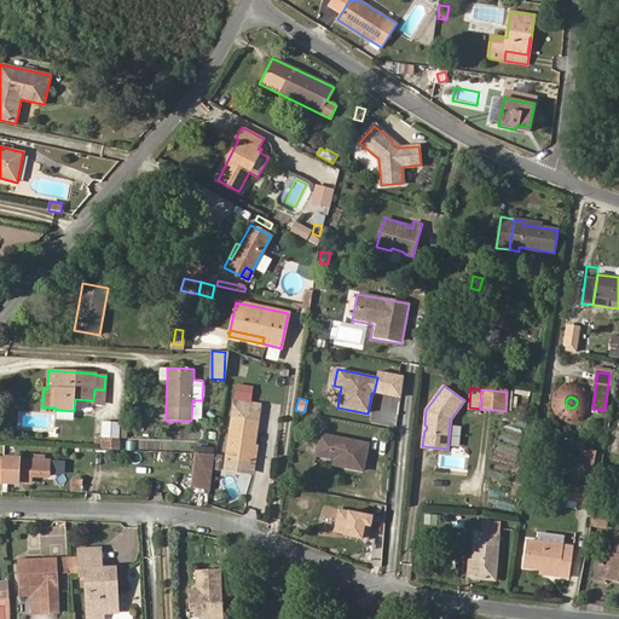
[(202,420),(202,400),(192,400),(191,420),(202,420)]
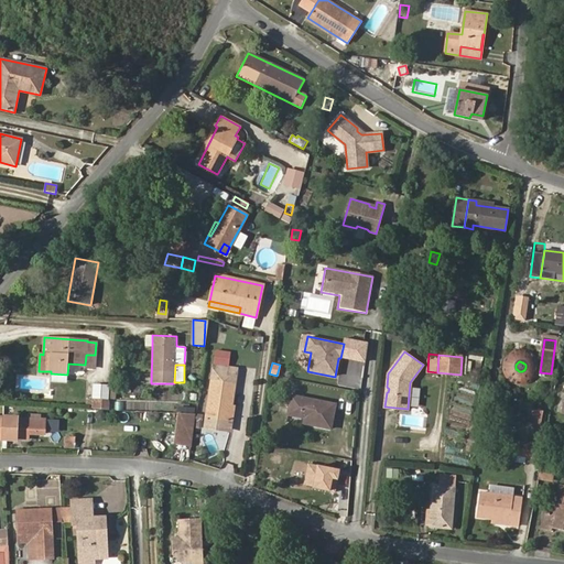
[(231,404),(237,369),(214,366),(206,418),(229,421),(231,404)]
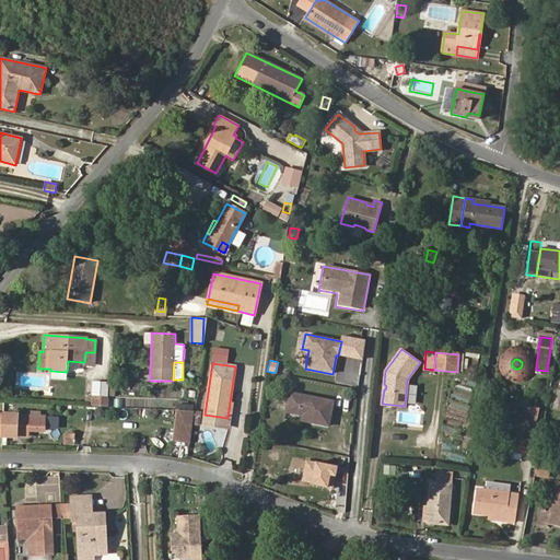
[(106,399),(107,384),(94,383),(93,396),(94,396),(93,406),(107,407),(107,399),(106,399)]
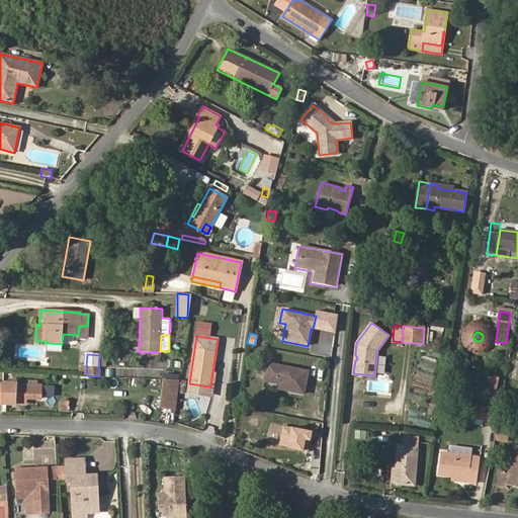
[(304,394),(309,371),(268,363),(264,381),(280,384),(279,390),(304,394)]
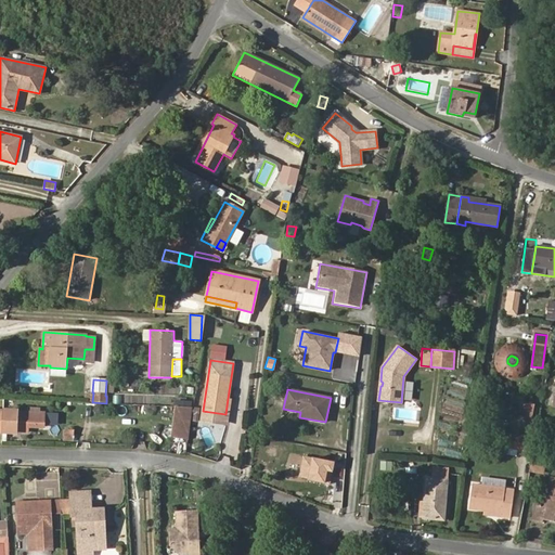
[(227,424),(231,399),(228,398),(226,414),(203,411),(202,420),(227,424)]
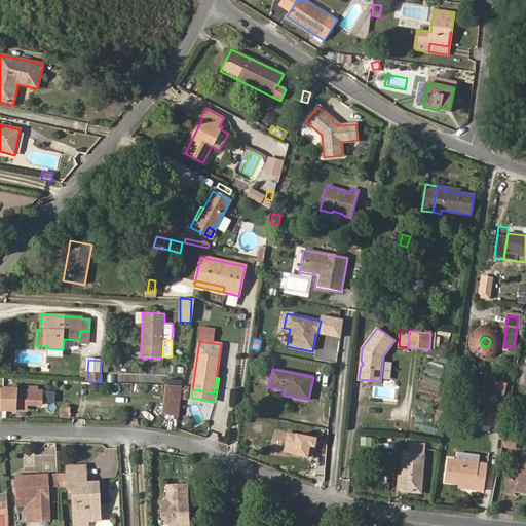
[(501,403),(505,383),(494,381),(491,401),(501,403)]
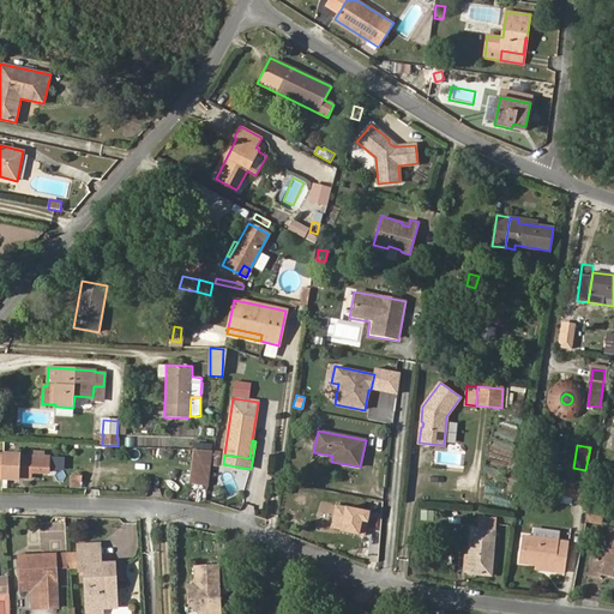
[(114,455),(114,451),(112,447),(107,447),(104,450),(104,455),(107,458),(110,458),(114,455)]
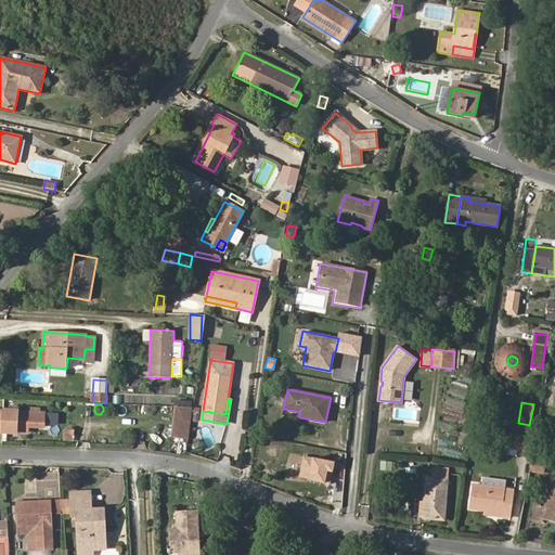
[(188,439),(192,407),(176,407),(171,437),(188,439)]
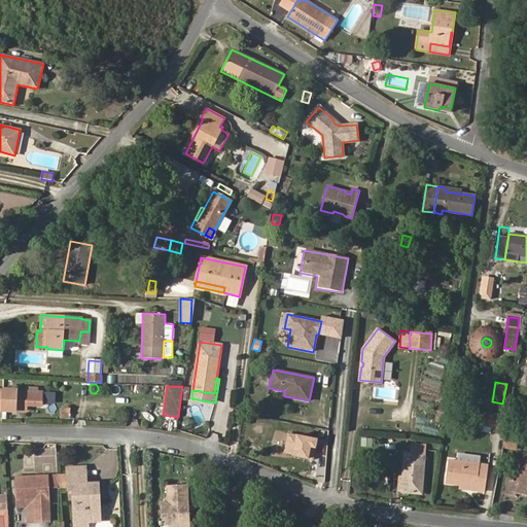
[(41,406),(42,392),(16,391),(16,390),(3,390),(2,411),(15,412),(15,410),(15,405),(26,405),(41,406)]
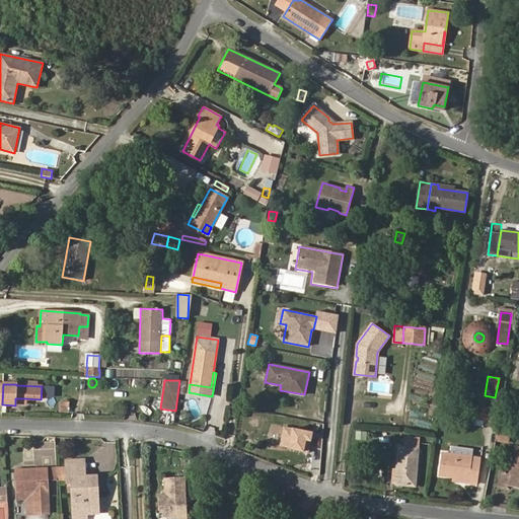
[(68,412),(69,401),(60,401),(60,411),(68,412)]
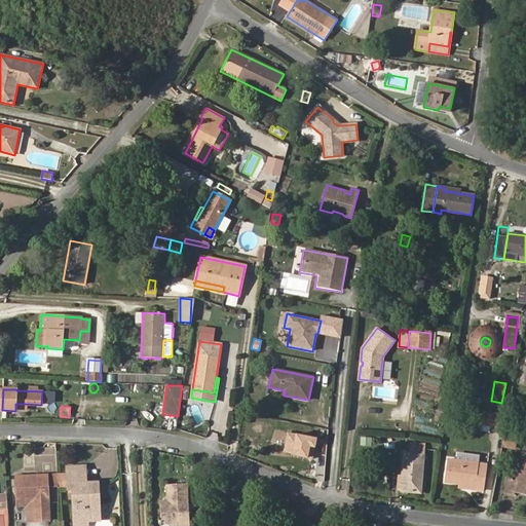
[(505,427),(508,415),(485,411),(483,423),(505,427)]
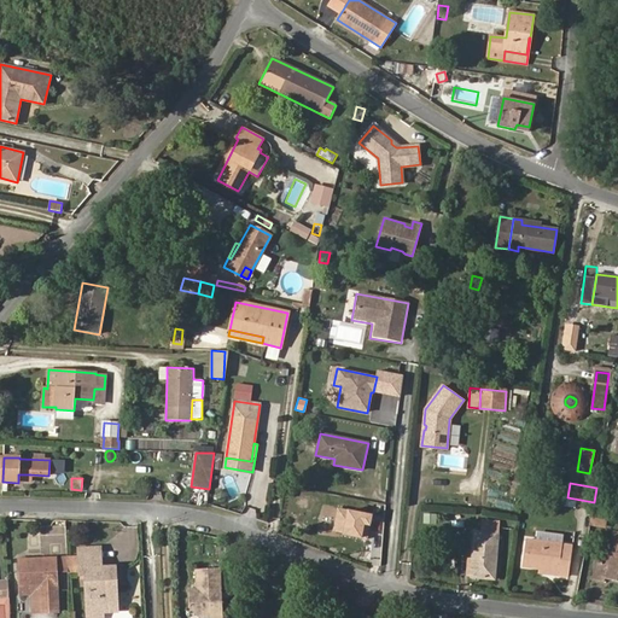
[(443,505),(443,496),(427,494),(426,503),(443,505)]
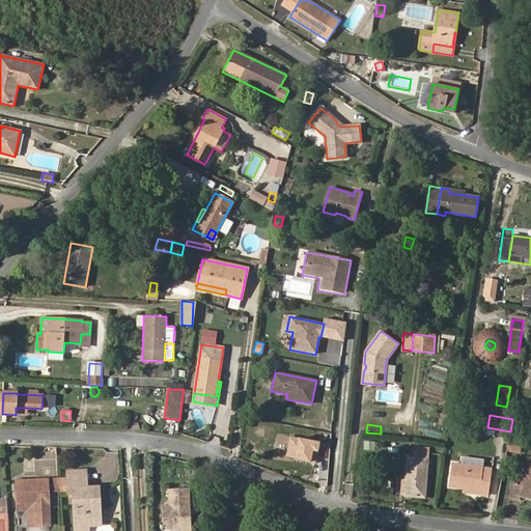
[(523,446),(525,435),(510,431),(507,449),(519,451),(521,445),(523,446)]
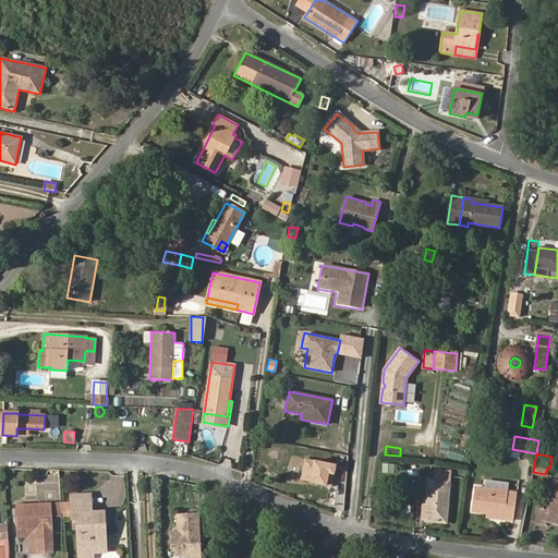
[(381,464),(381,472),(392,473),(392,465),(381,464)]
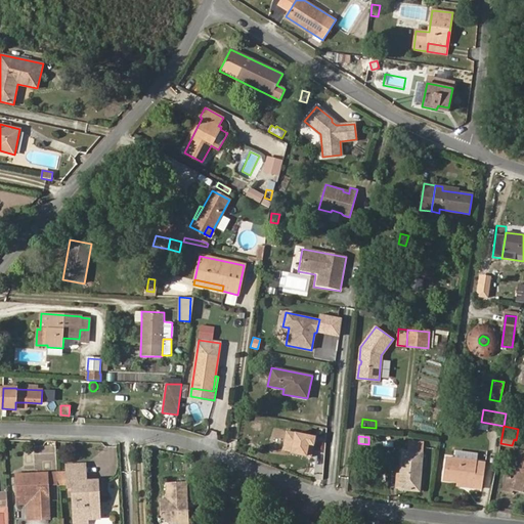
[(419,490),(423,442),(409,441),(409,451),(402,450),(399,489),(419,490)]
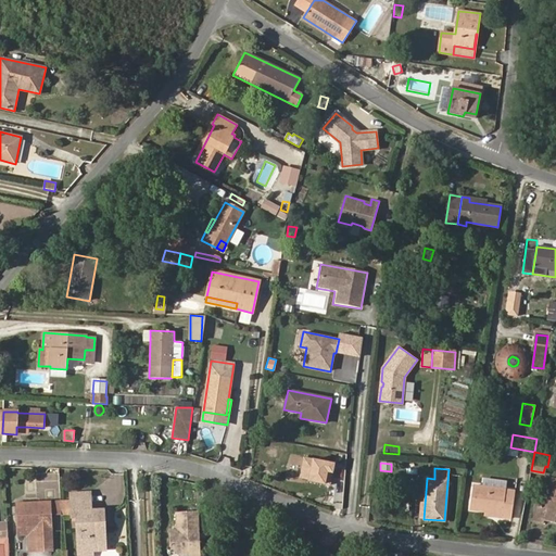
[(512,518),(515,491),(504,490),(505,482),(483,479),(482,487),(474,485),(470,509),(487,512),(502,513),(502,517),(512,518)]
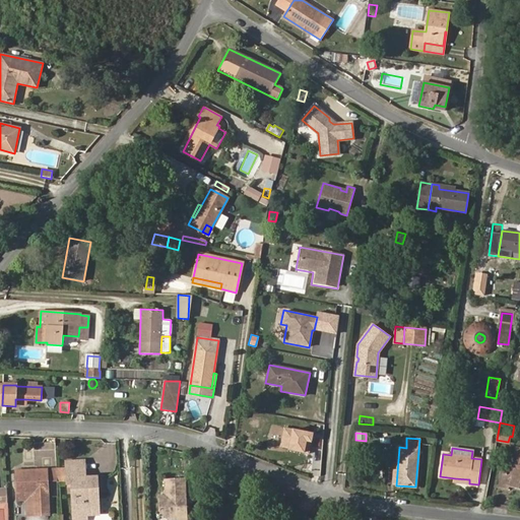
[(519,489),(519,454),(515,454),(511,474),(503,472),(500,488),(509,490),(509,486),(519,489)]
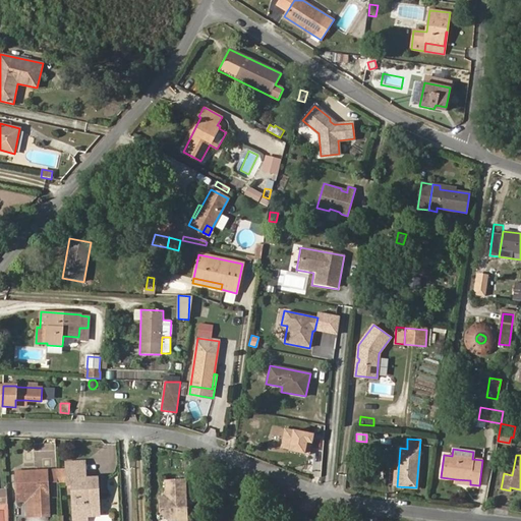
[(98,489),(97,476),(85,477),(84,461),(63,462),(63,469),(57,469),(57,483),(63,482),(63,487),(69,487),(70,512),(94,510),(93,489),(98,489)]
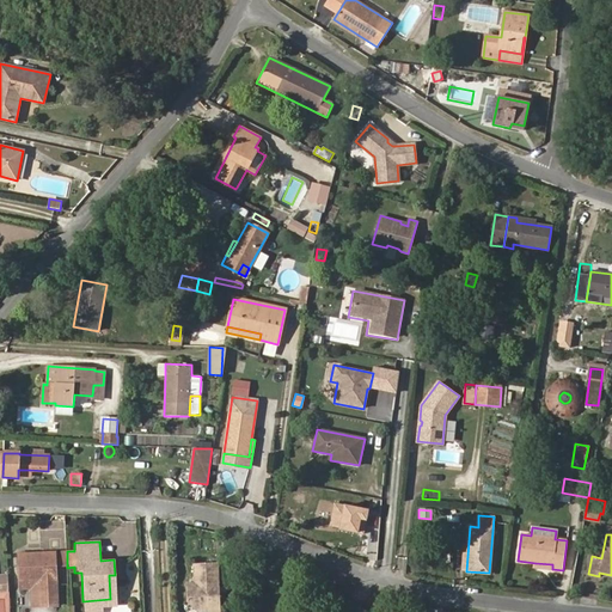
[(56,607),(55,568),(67,568),(67,551),(14,554),(16,582),(36,582),(37,609),(56,607)]
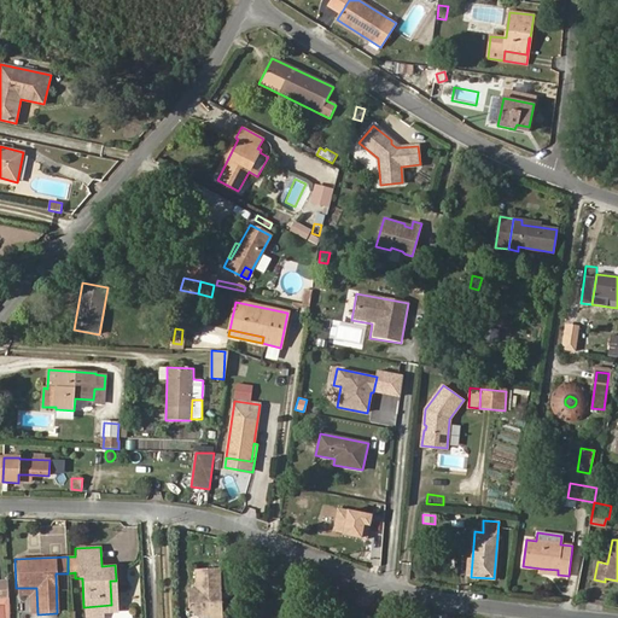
[(222,607),(220,570),(197,571),(197,589),(190,589),(190,607),(202,617),(213,617),(211,608),(222,607)]
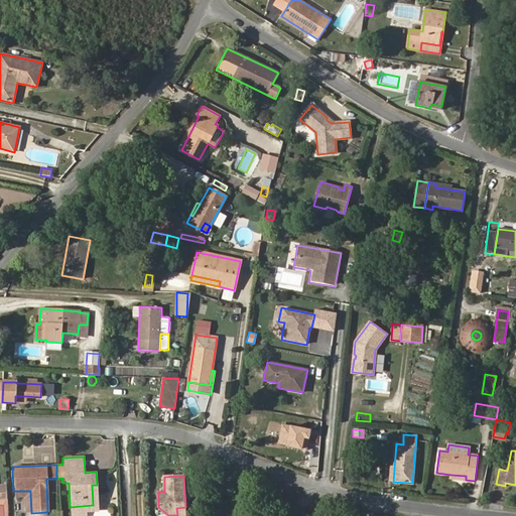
[(98,512),(97,485),(92,485),(93,505),(70,507),(70,515),(86,515),(86,513),(98,512)]
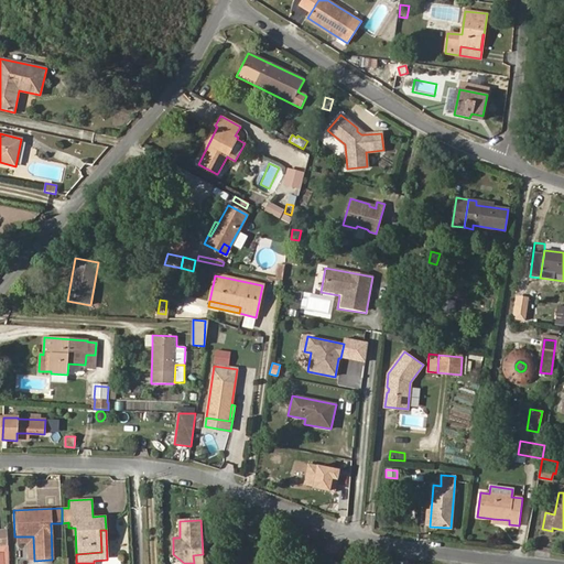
[(34,561),(33,537),(14,537),(15,544),(26,543),(28,561),(34,561)]
